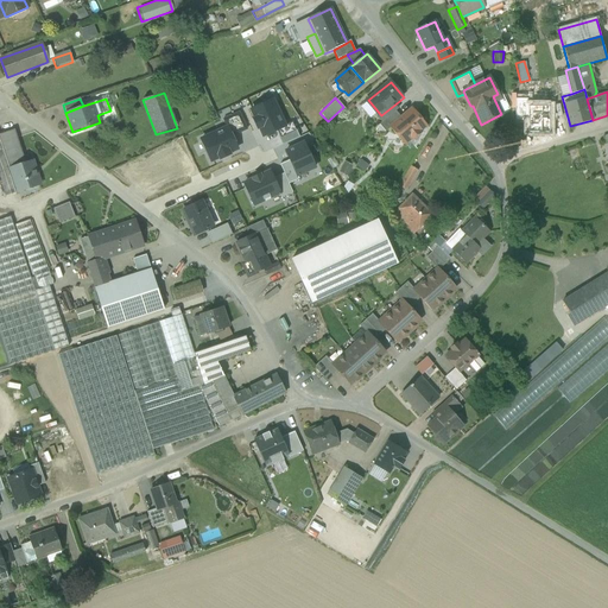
[(272,100),(251,109),(263,137),(284,127),(272,100)]
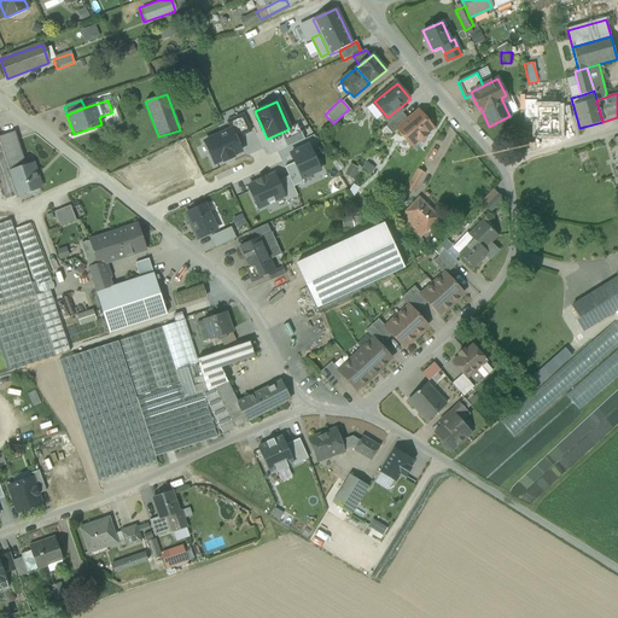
[(398,109),(388,117),(386,116),(384,118),(390,124),(402,114),(398,109)]
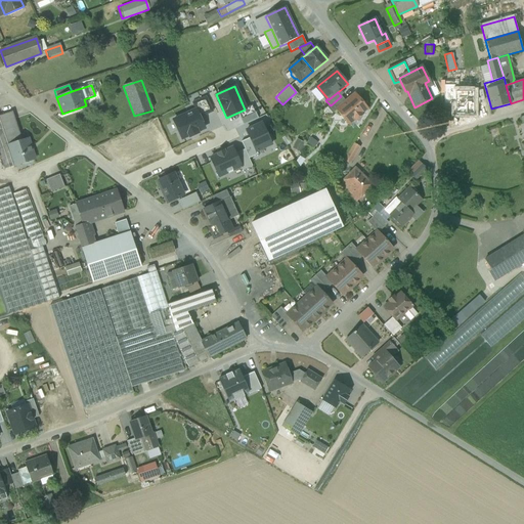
[(346,101),(336,110),(337,111),(348,125),(354,120),(355,121),(362,115),(361,114),(367,108),(355,94),(346,101)]
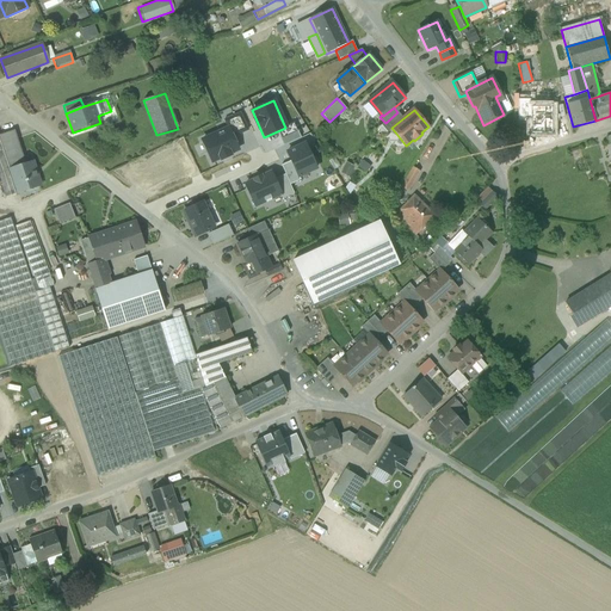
[(238,111),(224,118),(233,136),(246,129),(238,111)]
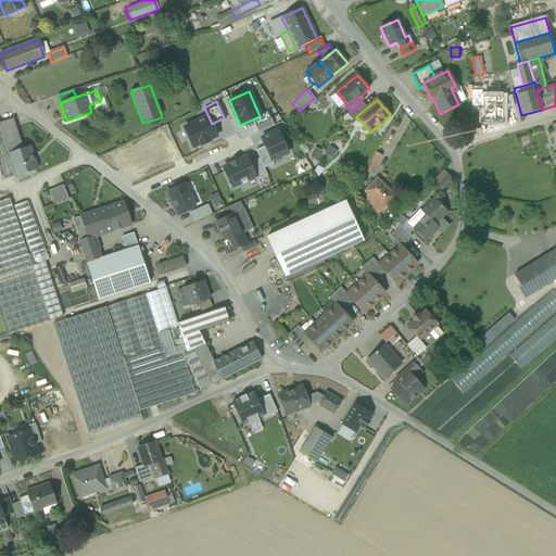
[(351,112),(344,117),(349,124),(357,117),(356,116),(367,108),(362,102),(351,112)]
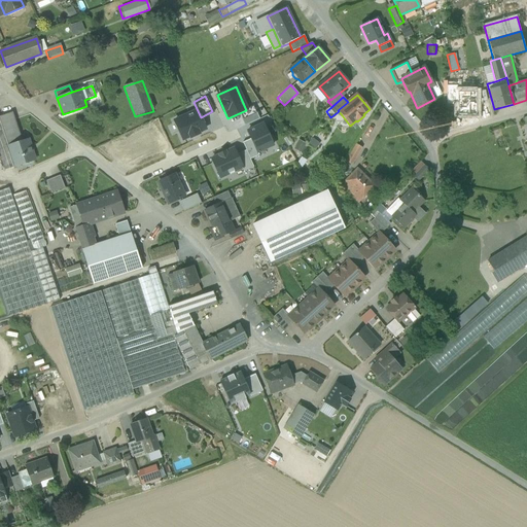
[(197,111),(174,121),(183,140),(206,129),(197,111)]
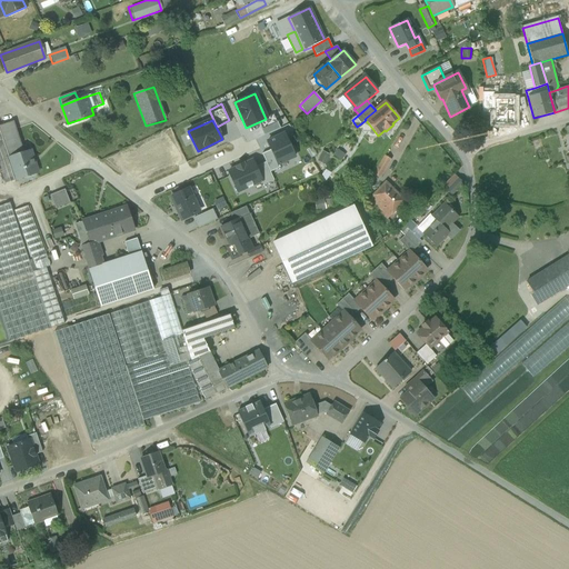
[(13,121),(0,126),(0,130),(9,158),(25,152),(13,121)]
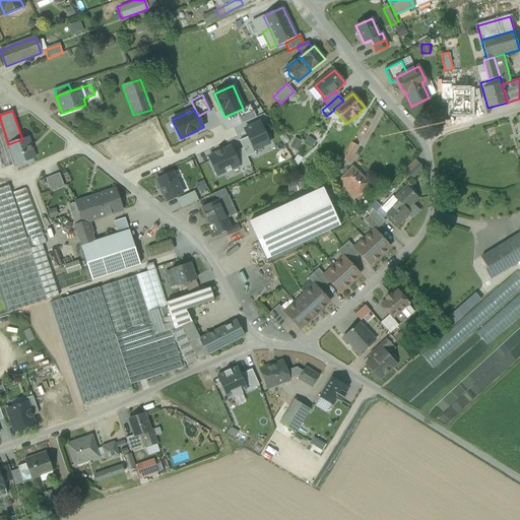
[(0,157),(4,169),(15,165),(8,144),(0,119),(0,157)]
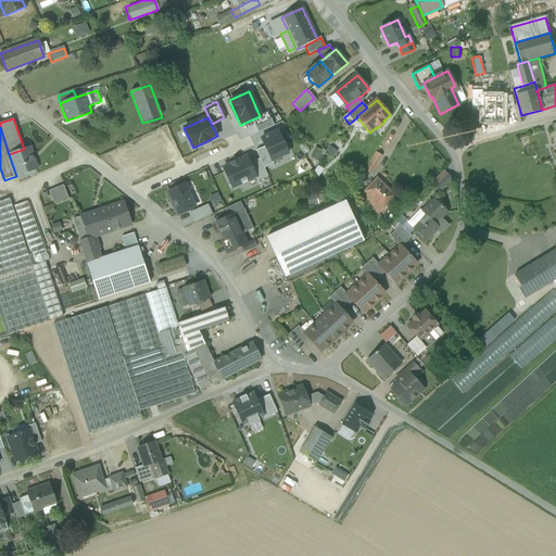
[(277,131),(261,139),(265,147),(272,161),(288,154),(277,131)]
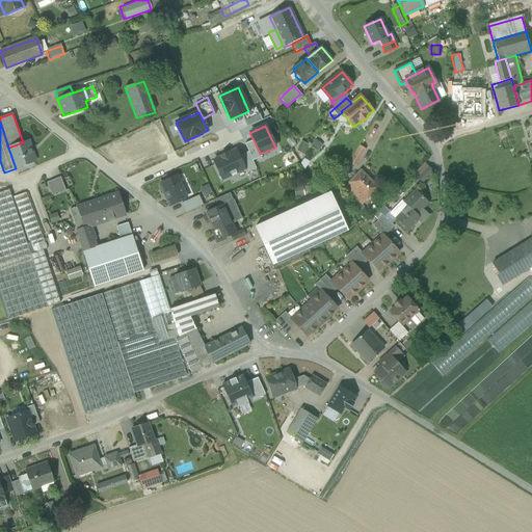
[(244,144),(248,152),(253,161),(261,157),(260,154),(254,140),(244,144)]
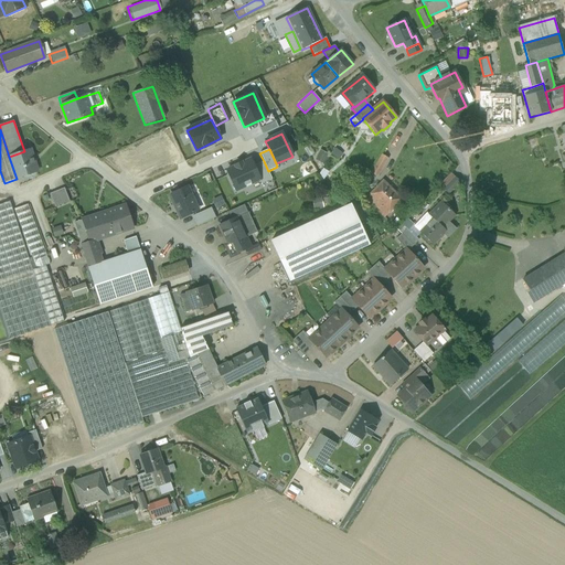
[(9,157),(17,179),(38,172),(30,150),(9,157)]
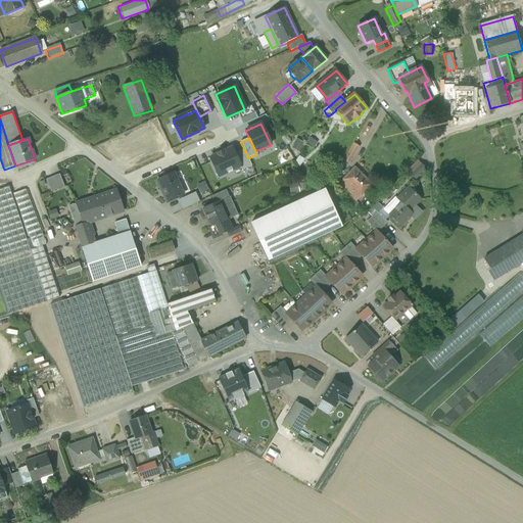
[(352,144),(343,160),(349,163),(359,148),(352,144)]
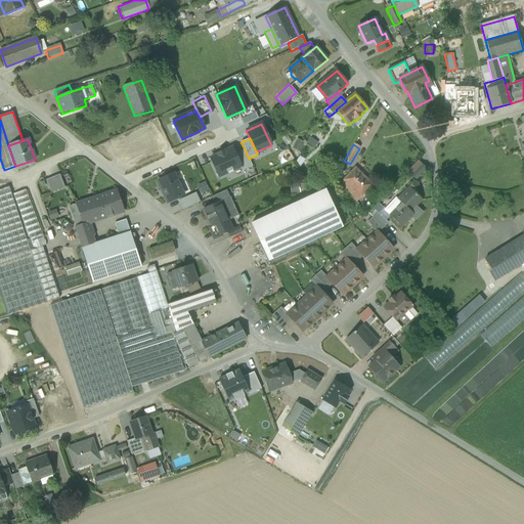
[(231,147),(210,158),(220,177),(241,168),(234,155),(231,147)]
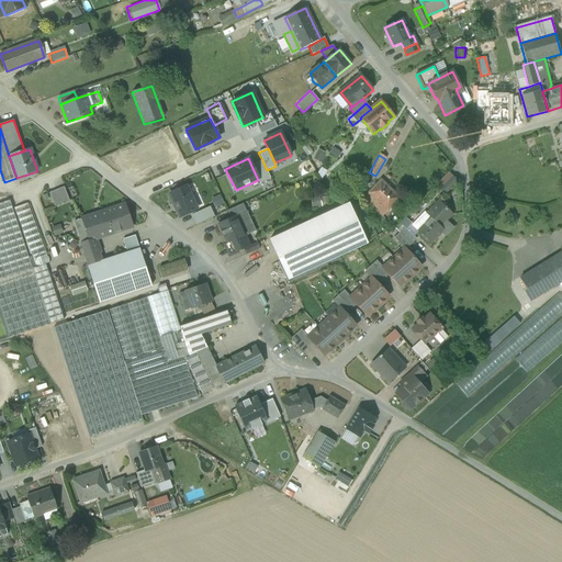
[(262,160),(251,166),(258,180),(260,183),(270,179),(267,170),(262,160)]
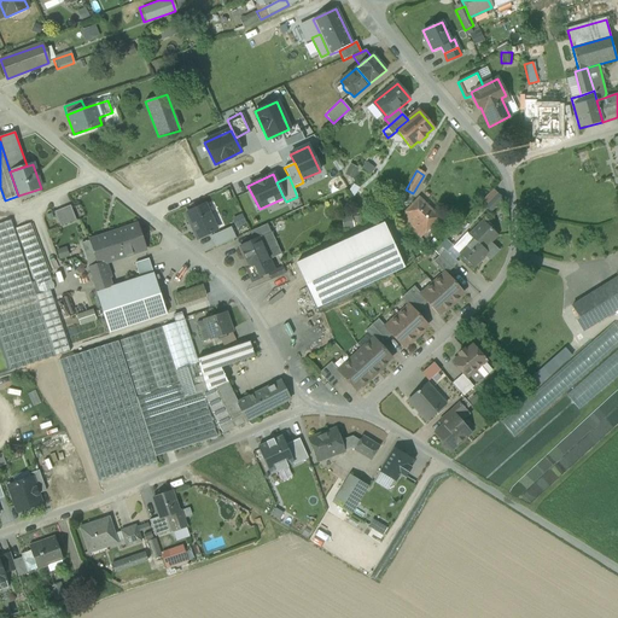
[(481,199),(488,208),(499,198),(491,190),(481,199)]
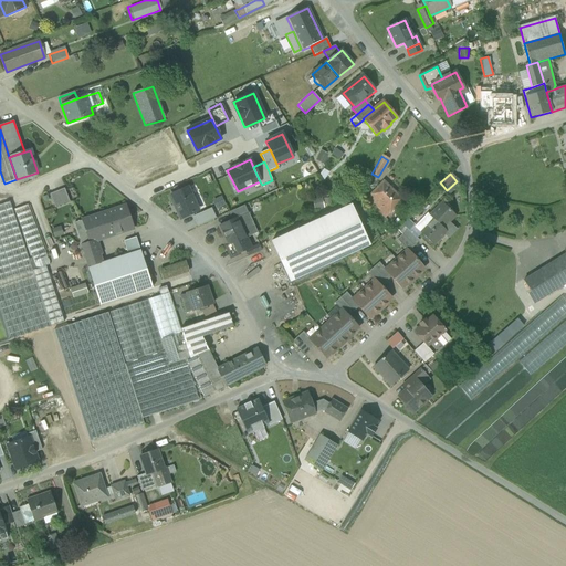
[(401,200),(384,182),(371,195),(389,212),(401,200)]
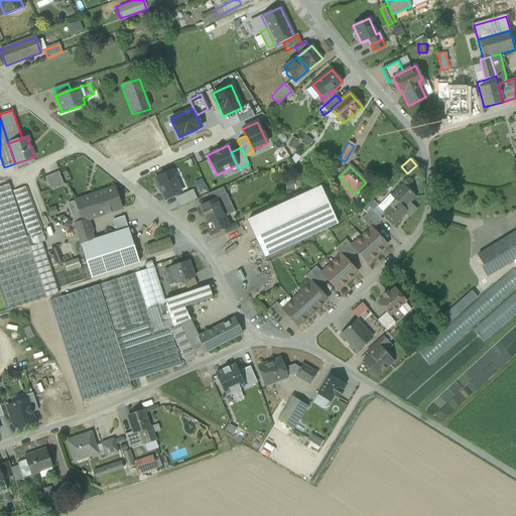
[(58,172),(45,177),(50,189),(63,184),(58,172)]
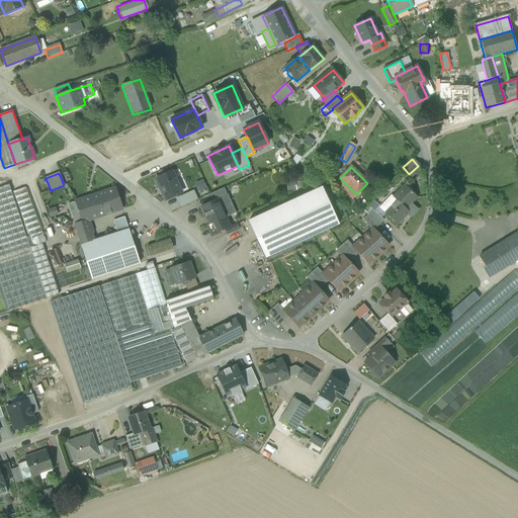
[(180,194),(171,173),(157,178),(166,199),(180,194)]
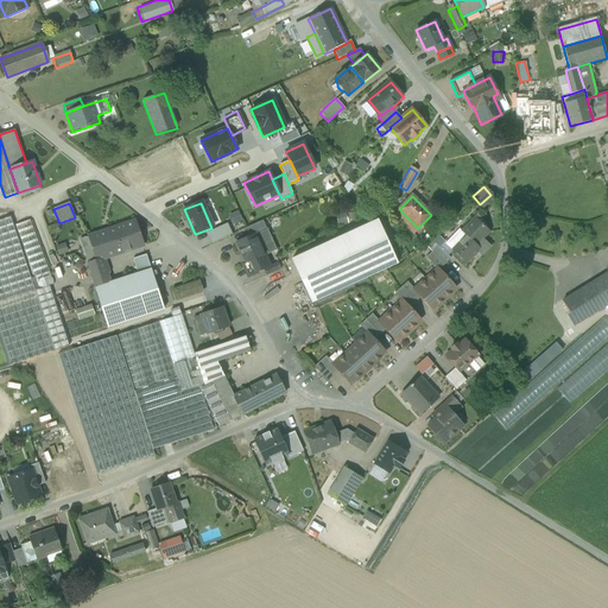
[(418,228),(399,209),(393,215),(413,234),(418,228)]
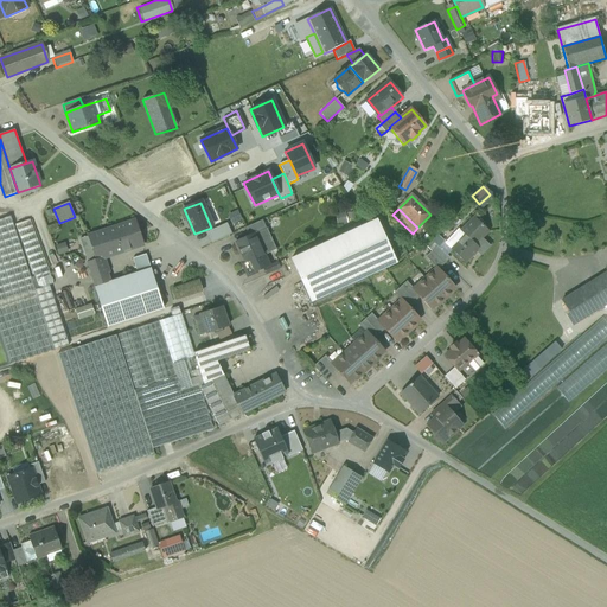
[(230,222),(240,218),(236,210),(227,215),(230,222)]
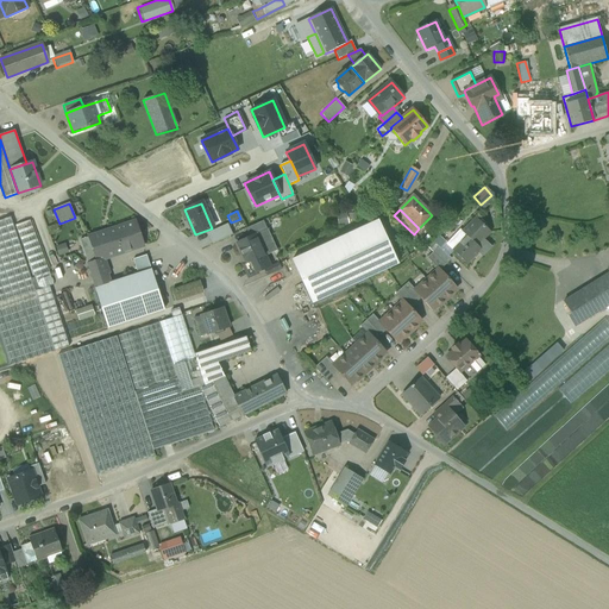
[(11,218),(0,220),(0,302),(35,292),(11,218)]
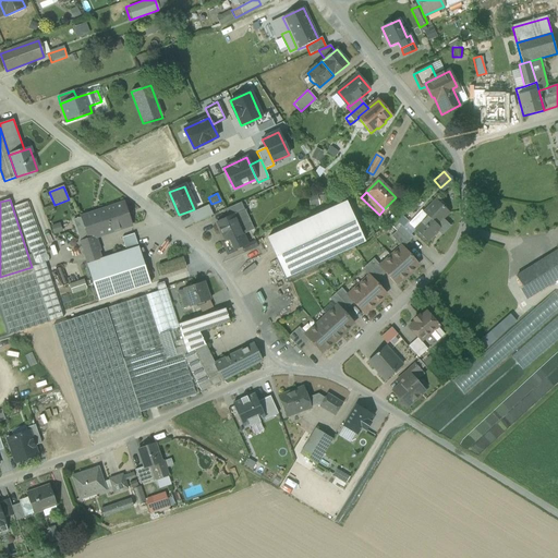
[(436,201),(424,214),(427,217),(415,230),(427,242),(440,229),(437,226),(443,219),(446,210),(436,201)]
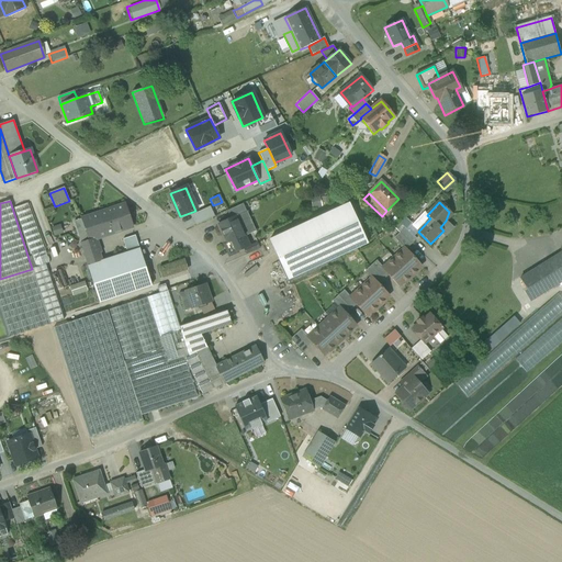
[(27,203),(13,209),(36,268),(45,265),(49,262),(27,203)]
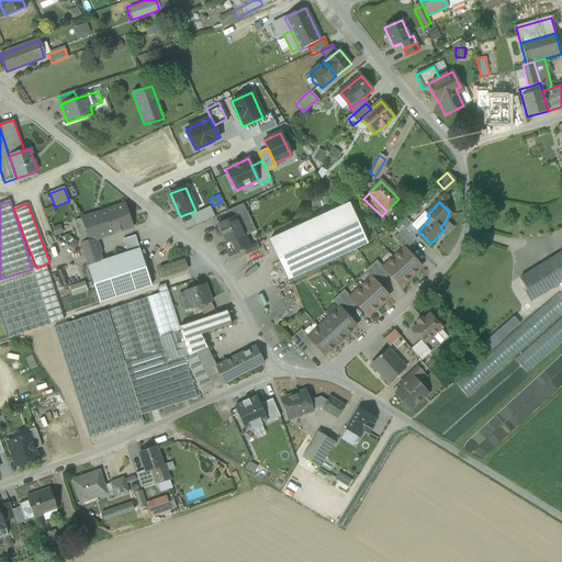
[(349,203),(269,240),(288,280),(368,244),(349,203)]
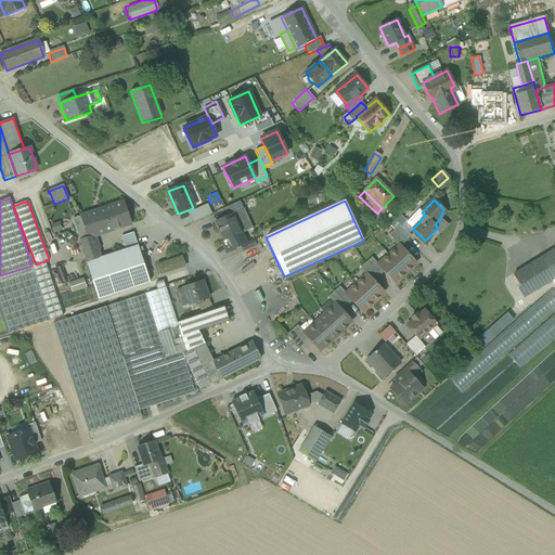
[(124,202),(80,216),(80,217),(73,219),(80,240),(87,237),(88,239),(93,237),(131,224),(124,202)]
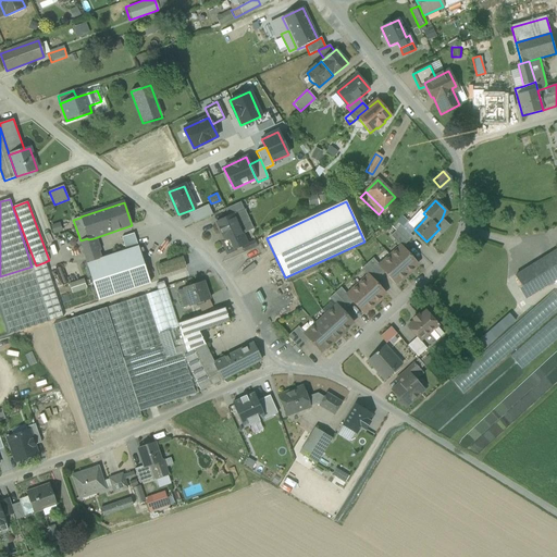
[(240,202),(226,209),(230,217),(234,214),(244,210),(240,202)]
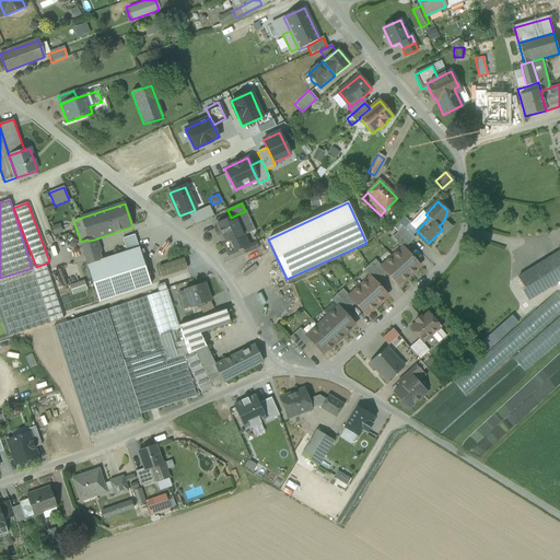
[(190,212),(195,223),(212,216),(208,205),(190,212)]
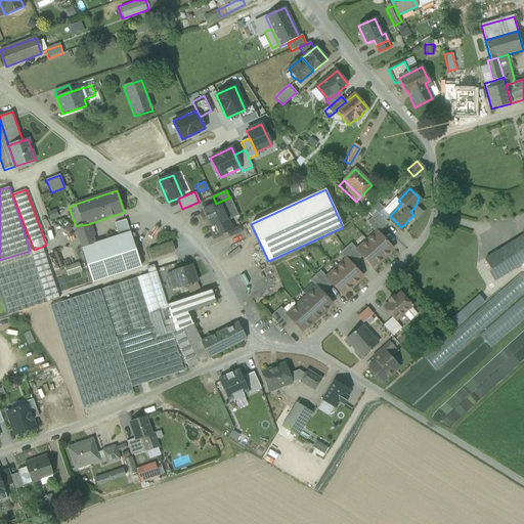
[(216,204),(203,209),(211,227),(211,228),(228,220),(220,202),(216,204)]
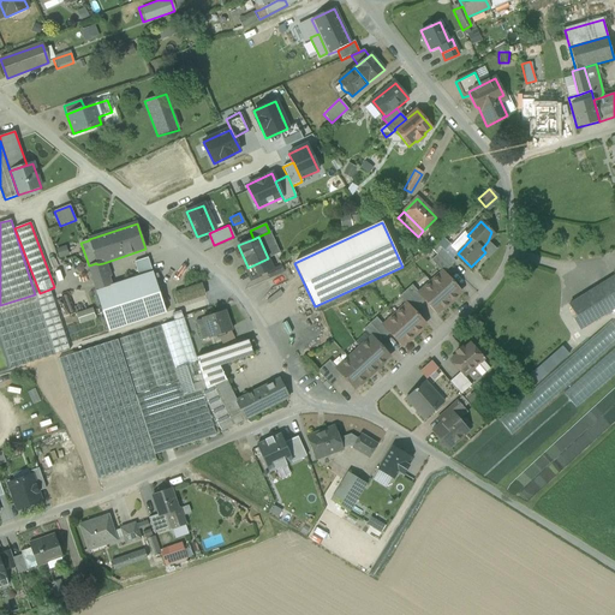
[(457,262),(443,249),(437,256),(449,268),(457,262)]
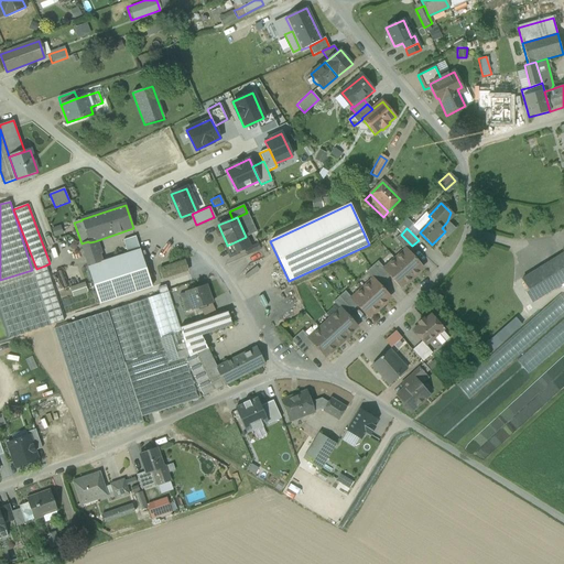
[(412,246),(401,235),(396,239),(405,250),(407,250),(407,251),(412,246)]
